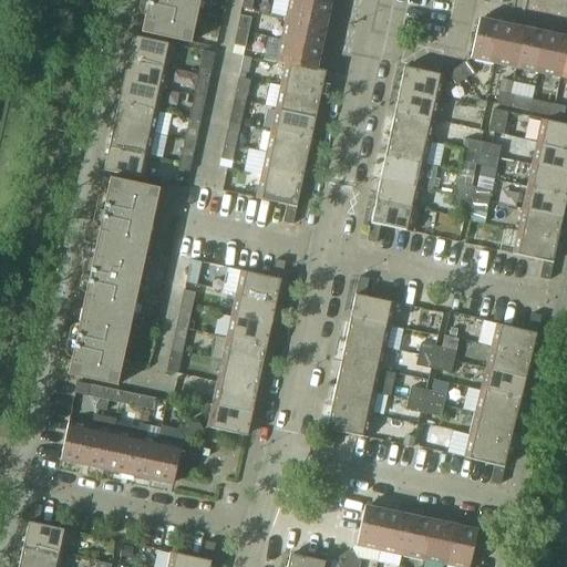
[(142,0),(141,6),(146,7),(141,33),(191,43),(199,0),(142,0)]
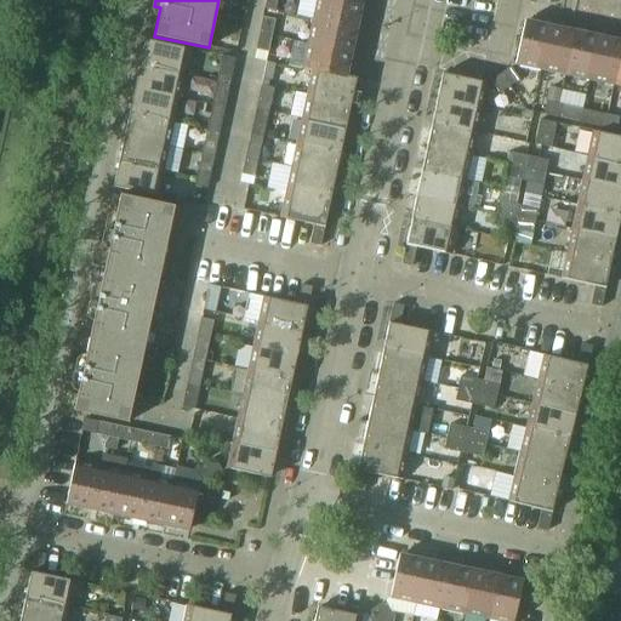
[(351,0),(351,3),(340,0),(315,0),(312,21),(357,30),(362,0),(351,0)]
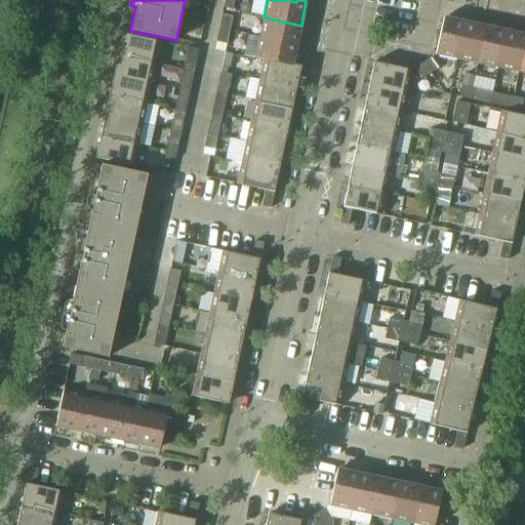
[(232,16),(232,17),(221,15),(218,29),(229,31),(235,33),(238,17),(232,16)]
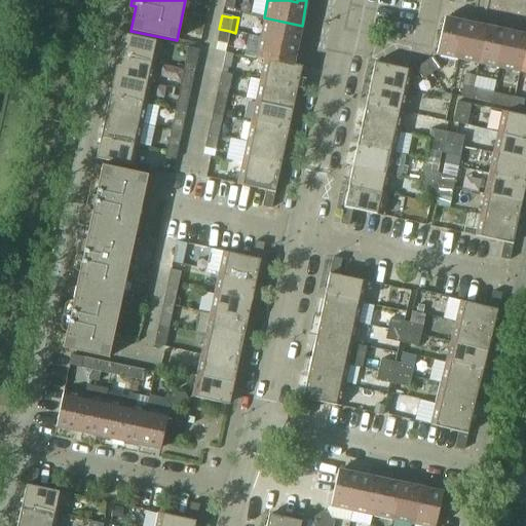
[(302,26),(264,17),(260,38),(297,46),(302,26)]
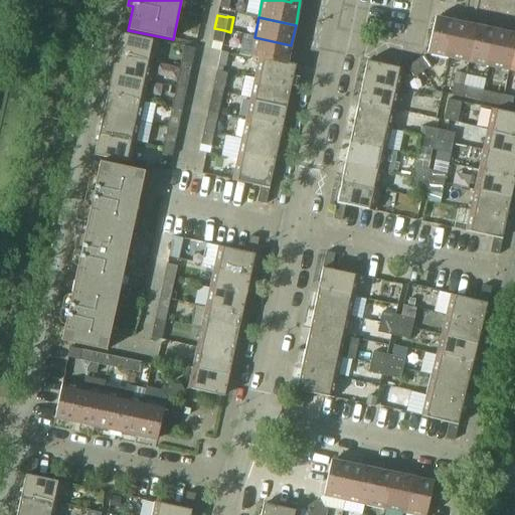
[(456,22),(435,17),(426,54),(448,58),(456,22)]
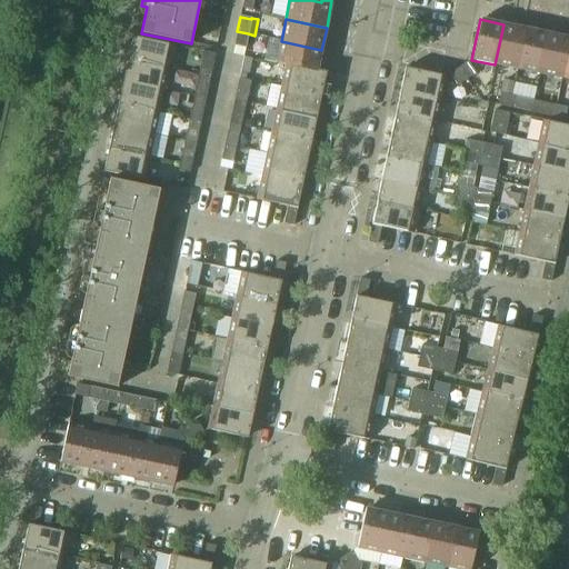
[(526,29),(503,25),(495,65),(517,69),(526,29)]
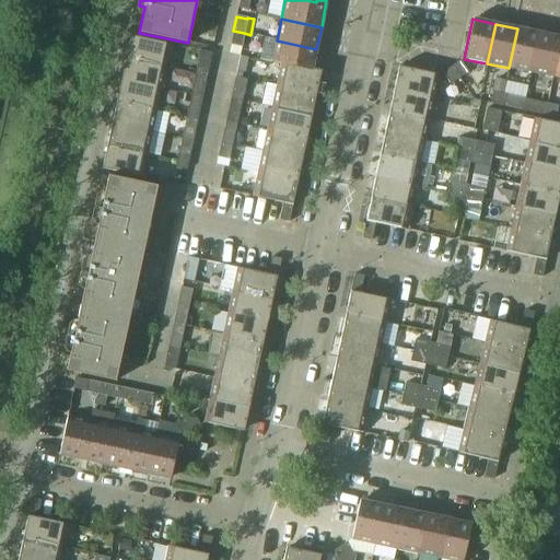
[(539,33),(517,28),(509,68),(531,73),(539,33)]
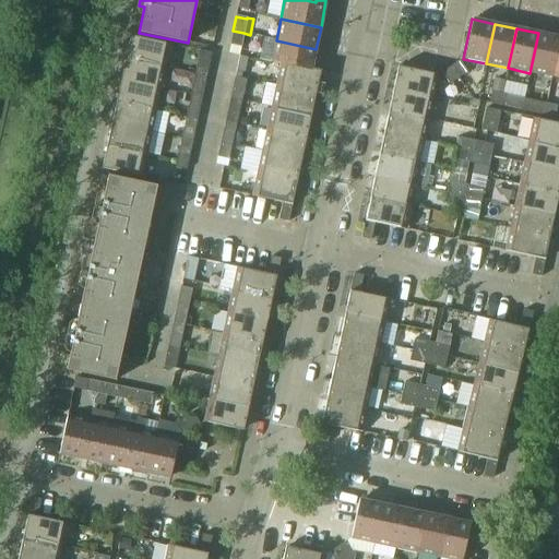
[(240,48),(244,33),(233,31),(229,45),(240,48)]
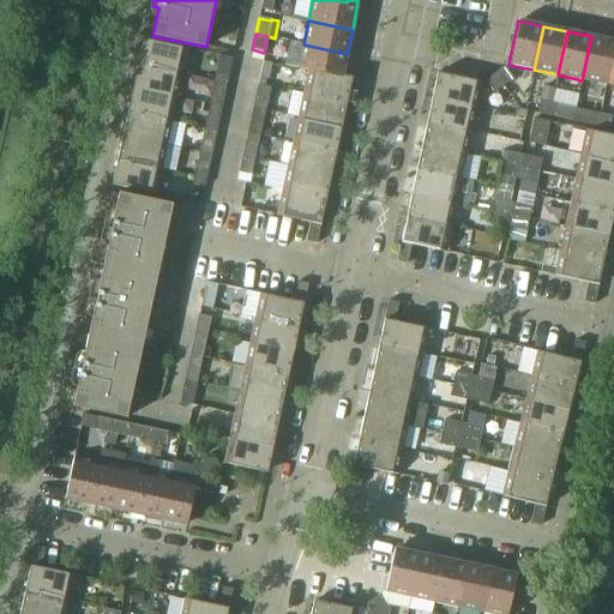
[(613,44),(613,41),(591,36),(582,80),(606,85),(613,44)]
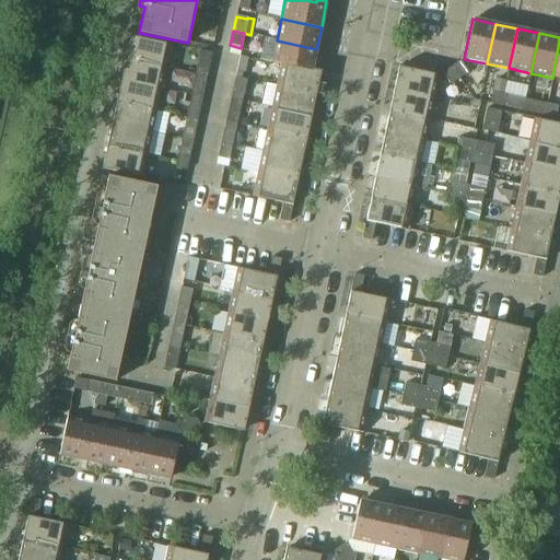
[(170,45),(130,36),(126,59),(165,68),(170,45)]
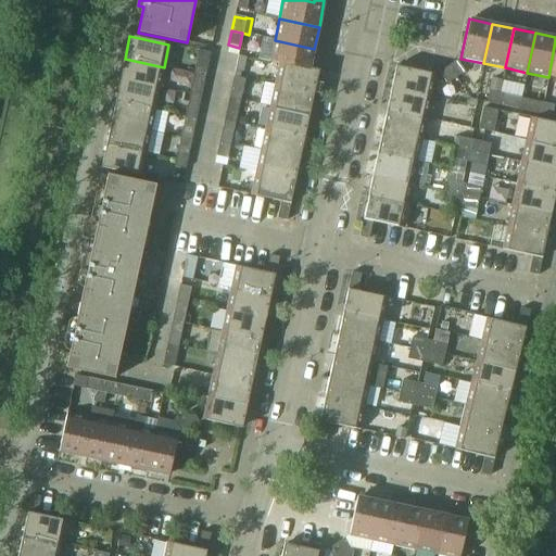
[(314,49),(275,40),(269,63),(279,65),(279,63),(310,71),(310,68),(314,49)]
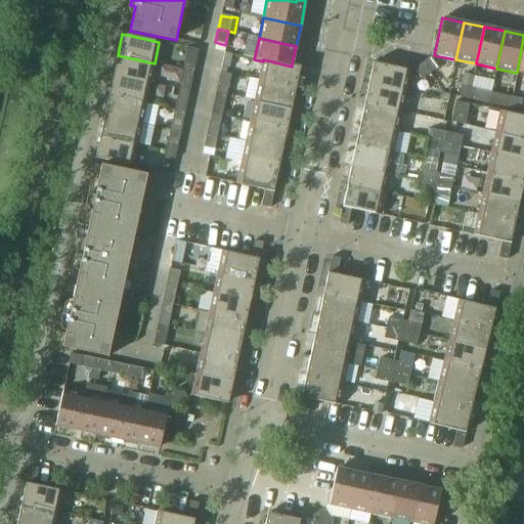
[(155,63),(118,55),(113,76),(150,84),(155,63)]
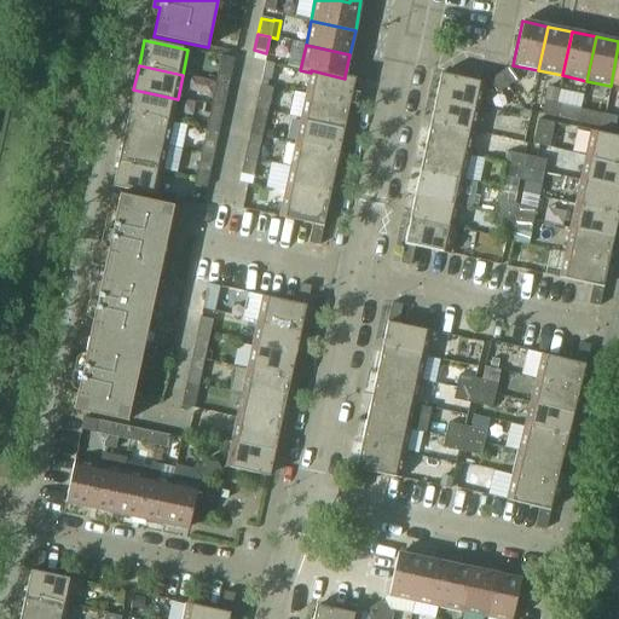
[(518,81),(509,68),(499,74),(508,87),(518,81)]
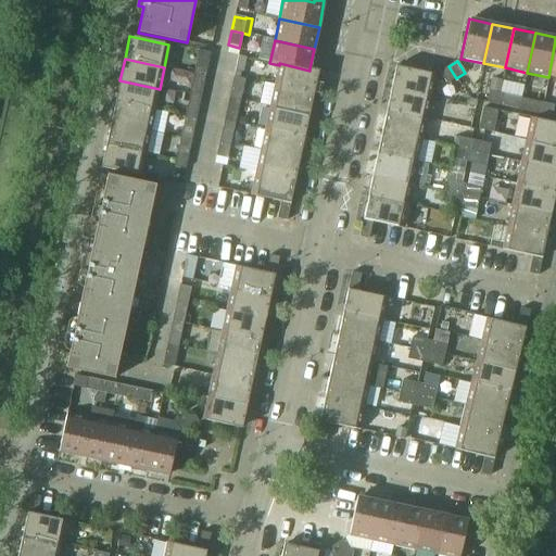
[(279,63),(279,65),(274,85),(314,93),(318,71),(310,68),(310,71),(279,63)]
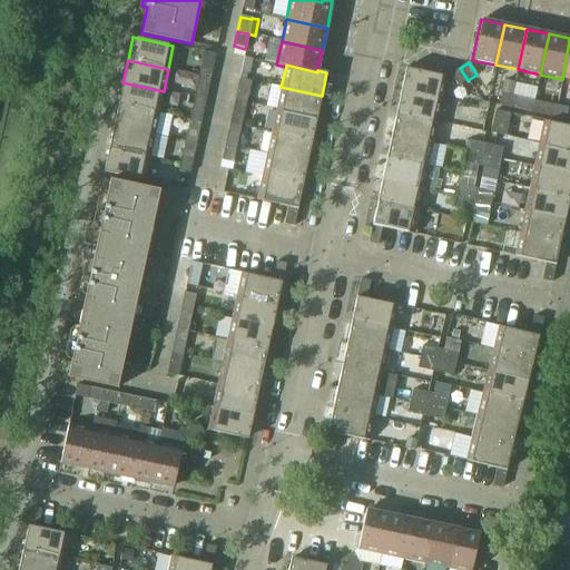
[(200,68),(198,76),(210,78),(212,70),(200,68)]
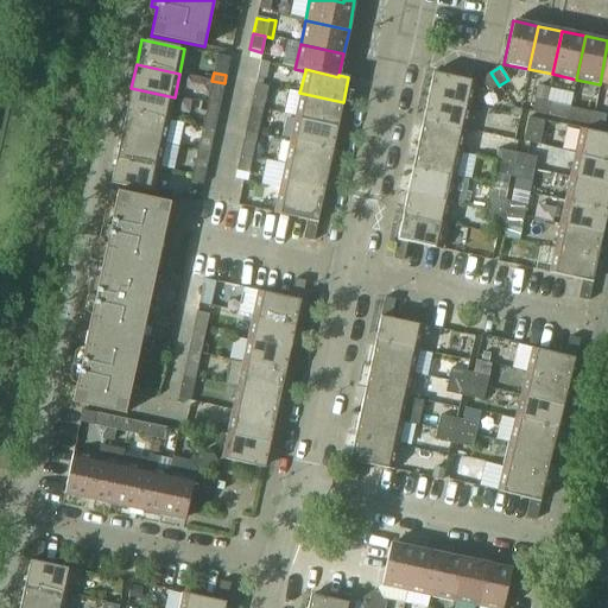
[(476,82),(432,73),(428,97),(470,106),(476,82)]
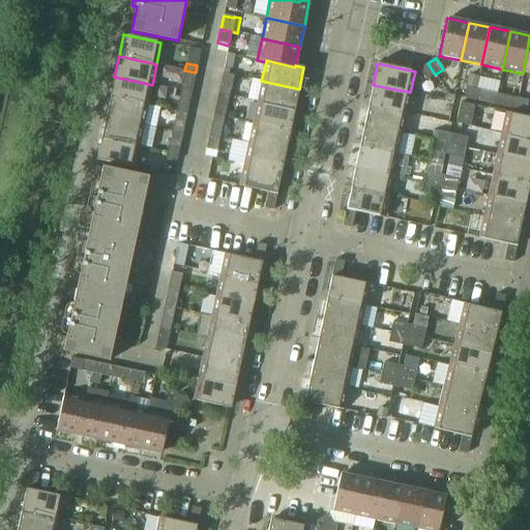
[(428,63),(418,69),(425,80),(435,75),(428,63)]
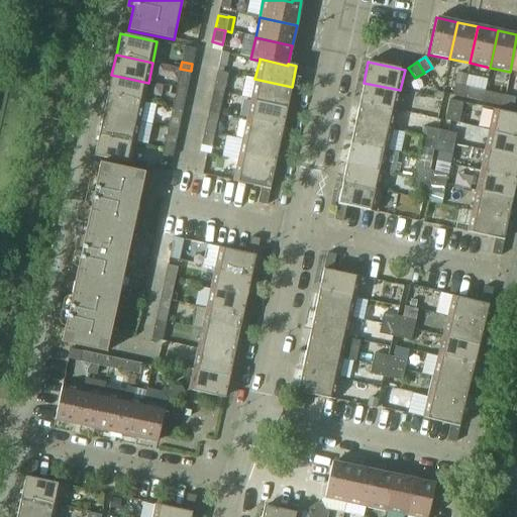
[(191,71),(180,69),(176,88),(186,91),(191,71)]
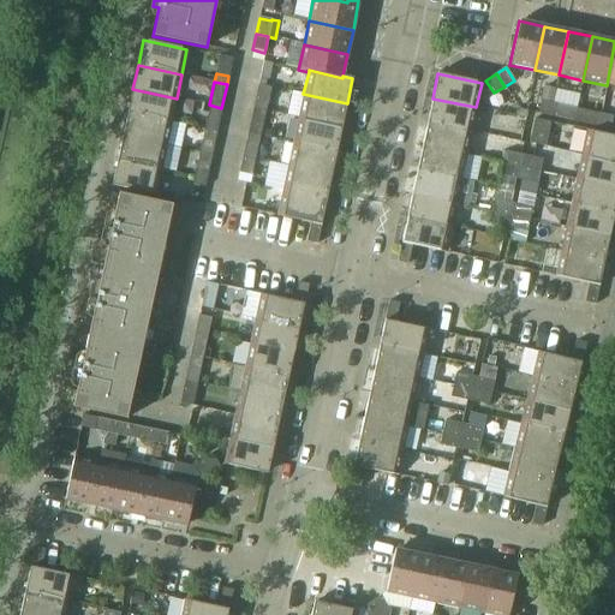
[(270,88),(257,85),(252,109),(266,112),(270,88)]
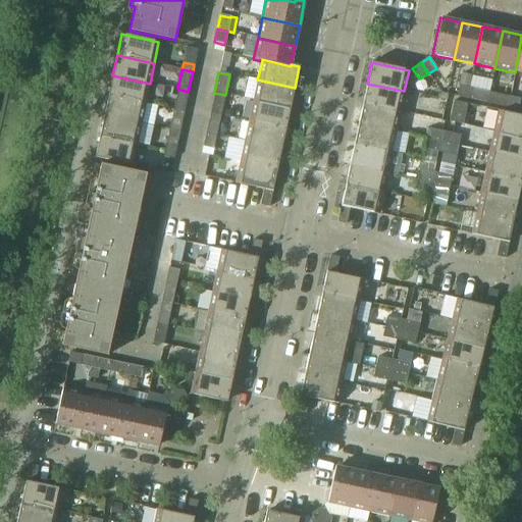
[(461,73),(459,87),(469,89),(472,75),(461,73)]
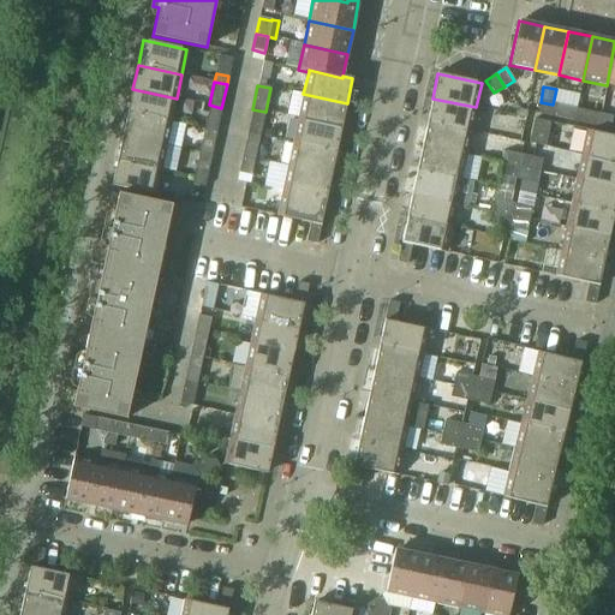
[(177,99),(132,89),(127,113),(171,123),(177,99)]
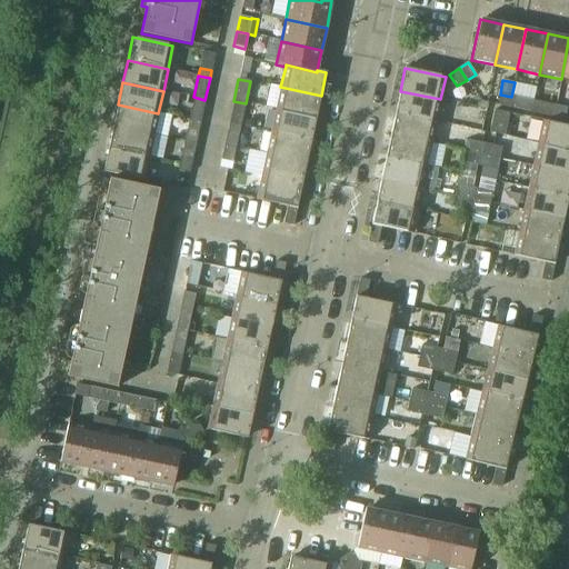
[(321,96),(280,87),(276,110),(317,119),(321,96)]
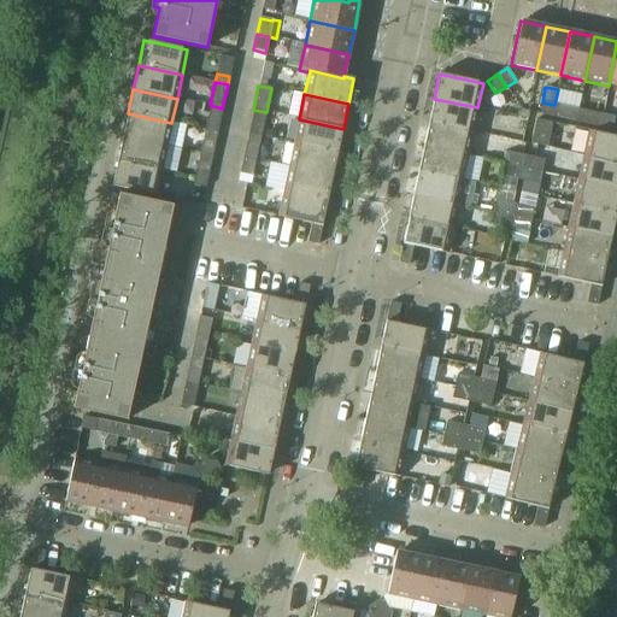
[(477,107),(434,99),(428,123),(472,133),(477,107)]
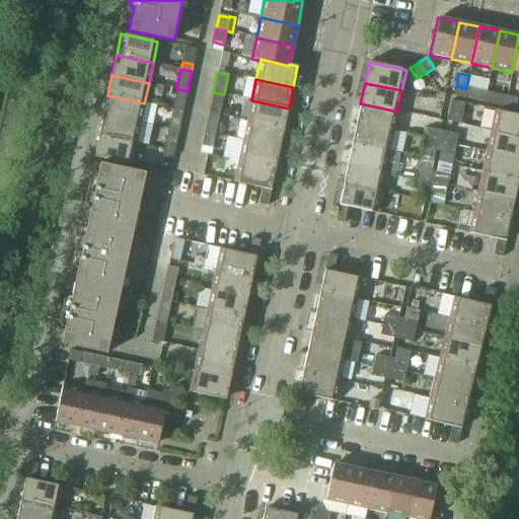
[(456,86),(453,96),(464,98),(466,88),(456,86)]
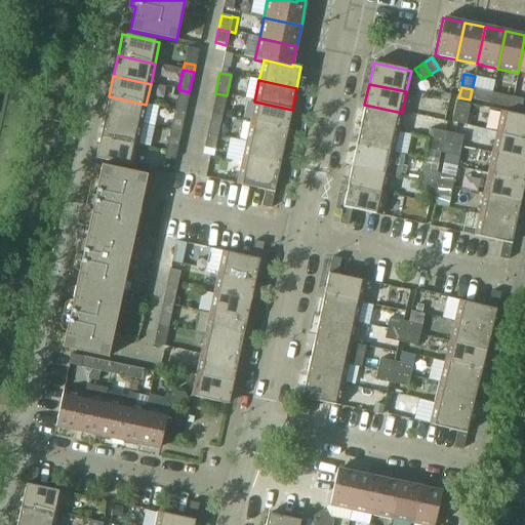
[(488,92),(472,89),(470,99),(486,104),(488,92)]
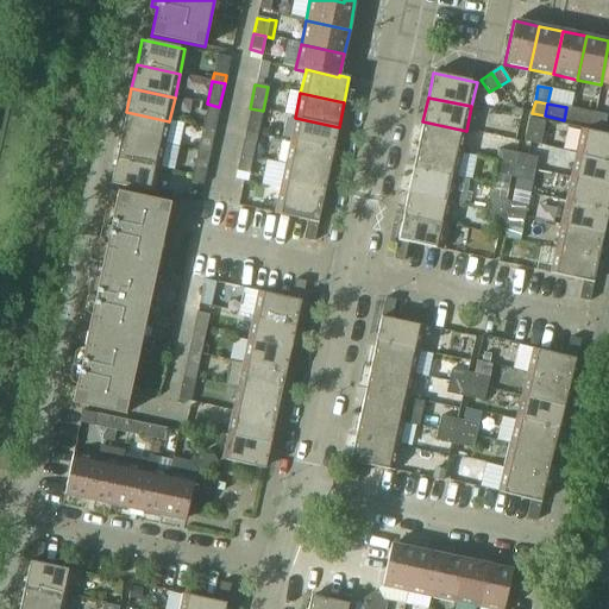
[(484,110),(471,106),(466,131),(478,133),(484,110)]
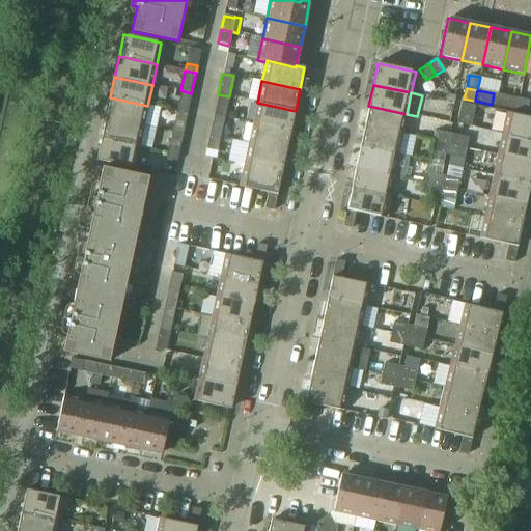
[(229,96),(218,94),(214,115),(224,117),(229,96)]
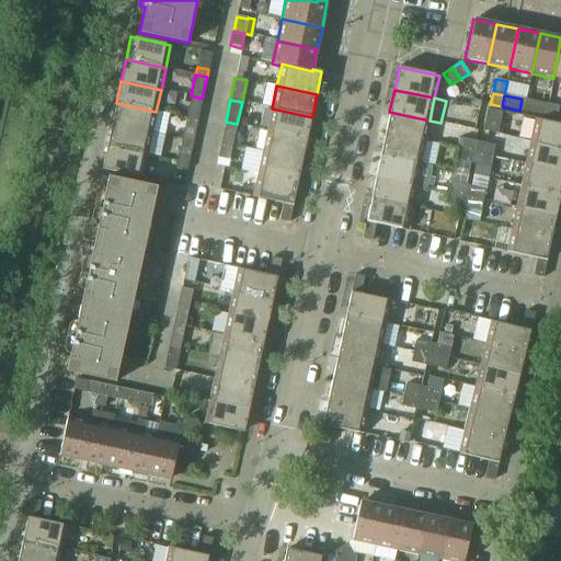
[(548,104),(529,101),(527,112),(546,116),(548,104)]
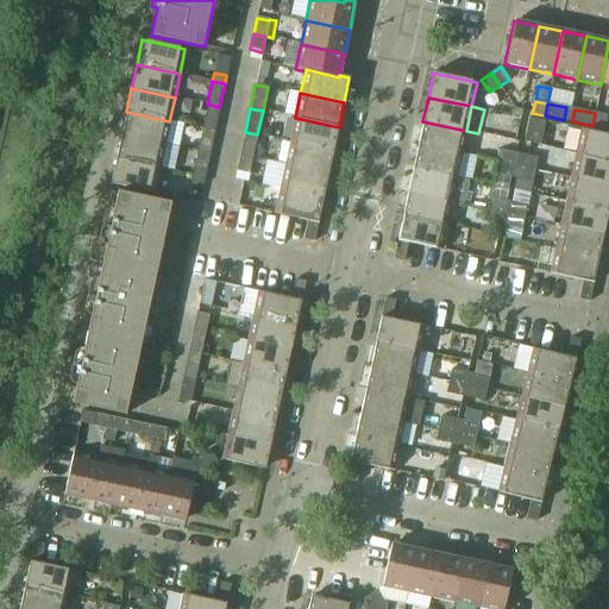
[(169,121),(126,112),(121,136),(164,145),(169,121)]
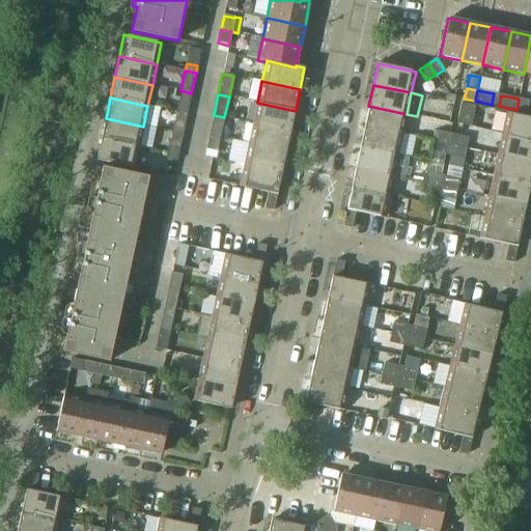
[(187,114),(190,100),(179,98),(177,107),(165,104),(164,109),(176,112),(187,114)]
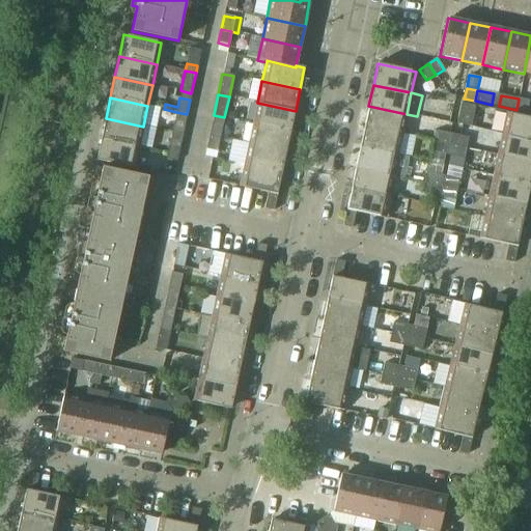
[(529,102),(519,99),(516,110),(526,112),(529,102)]
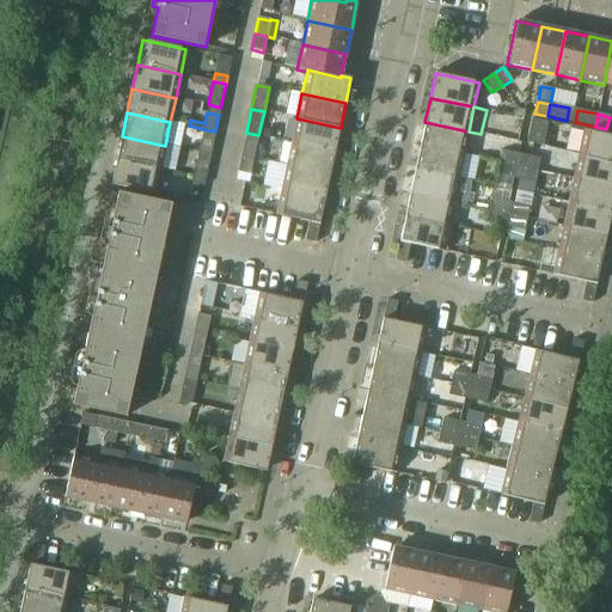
[(341,128),(297,118),(292,142),(335,152),(341,128)]
